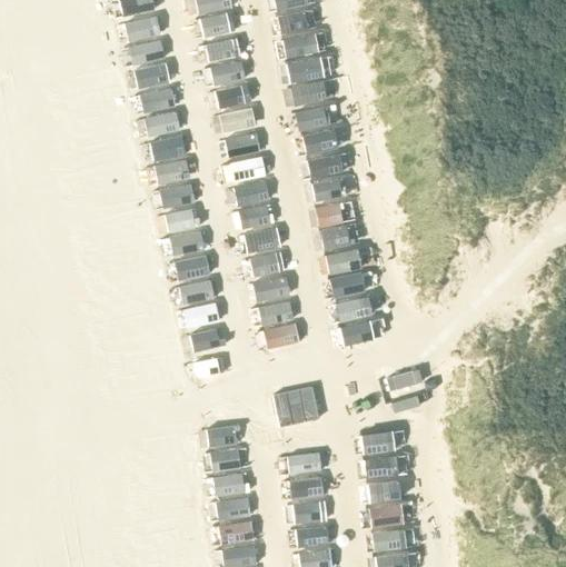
[(116,0),(150,161),(182,155),(180,147),(160,150),(157,135),(177,130),(174,116),(172,116),(148,0),(116,0)]
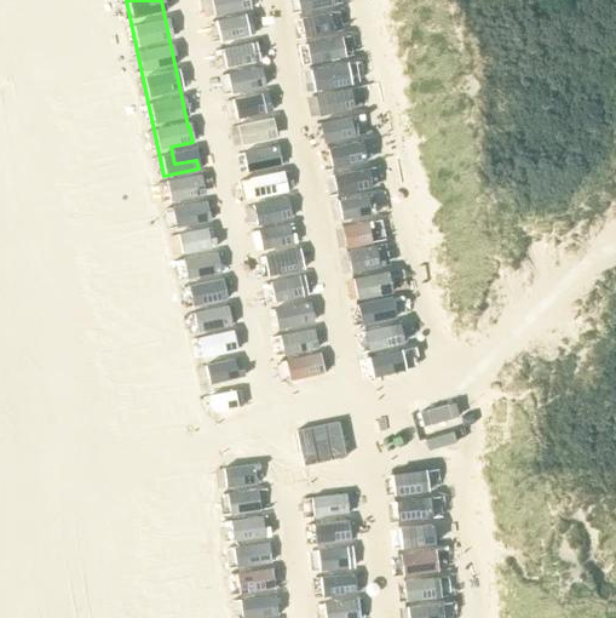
[(216,0),(216,12),(247,12),(246,0),(216,0)]
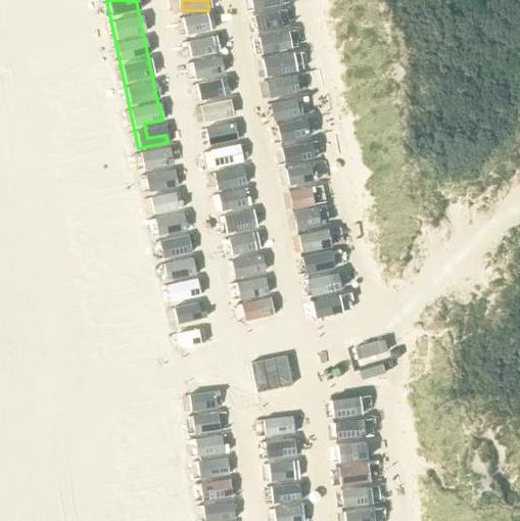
[(268,97),(301,93),(299,74),(297,74),(294,51),(291,51),(289,32),(261,35),(268,97)]
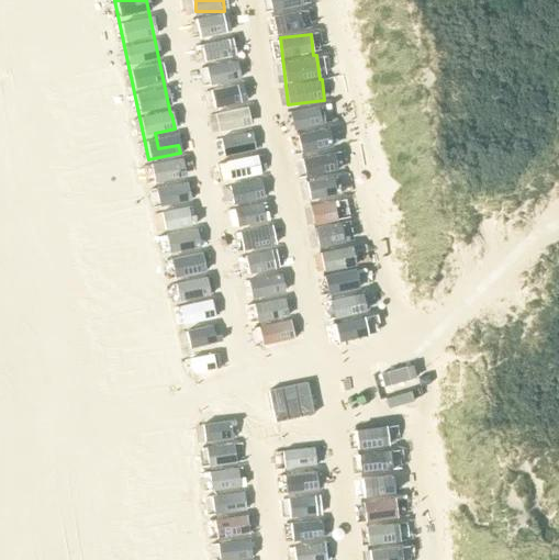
[(191,230),(187,205),(189,204),(186,183),(158,188),(166,233),(168,233),(172,256),(174,255),(186,327),(188,327),(192,348),(219,344),(214,321),(198,228),(191,230)]
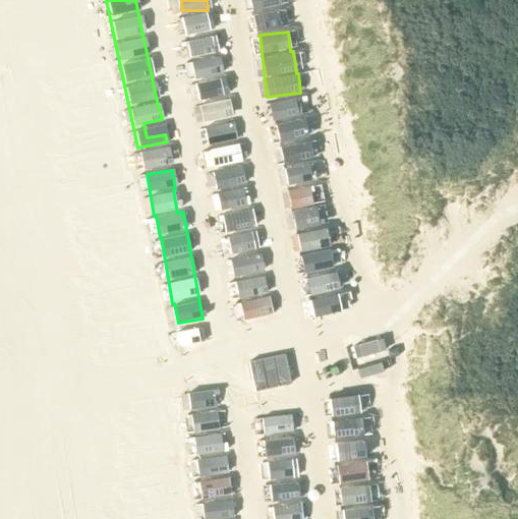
[(329,251),(303,262),(308,273),(333,263),(329,251)]
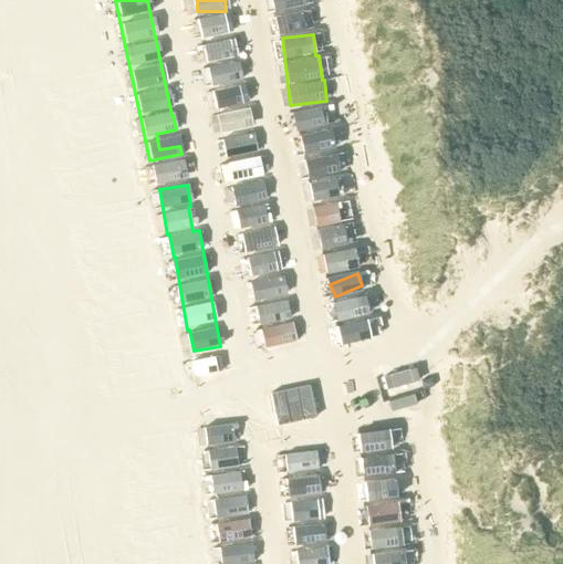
[(266,347),(295,343),(287,279),(253,283),(260,327),(263,327),(266,347)]
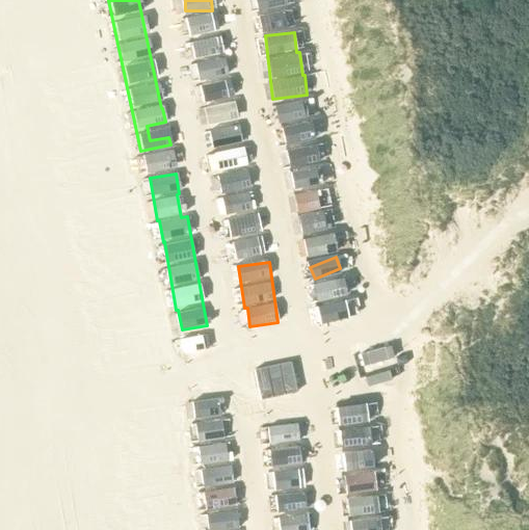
[(343,277),(314,281),(316,299),(345,296),(343,277)]
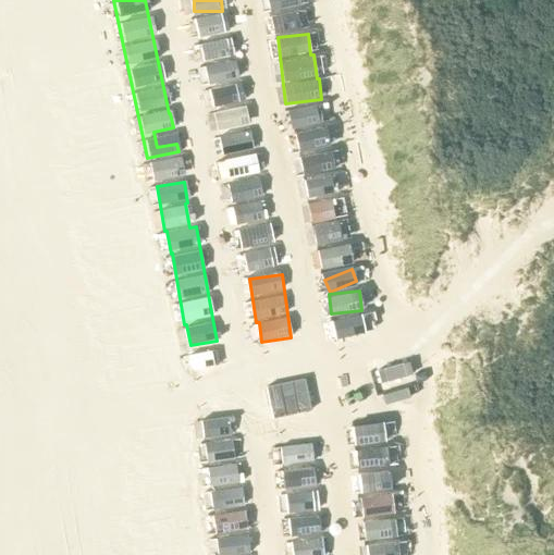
[(332,316),(335,336),(362,333),(360,312),(332,316)]
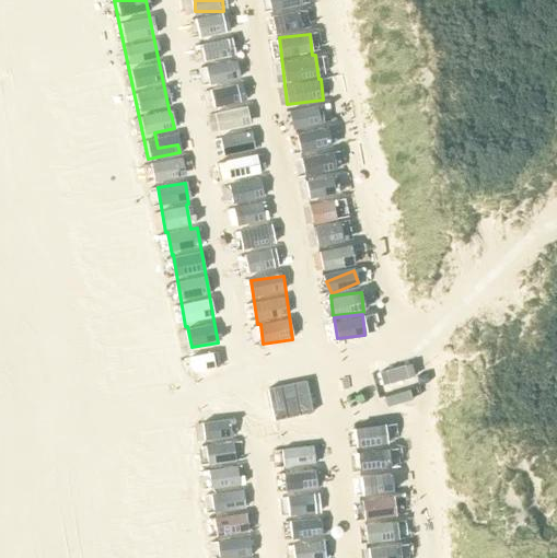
[(196,370),(217,367),(213,352),(194,356),(196,370)]
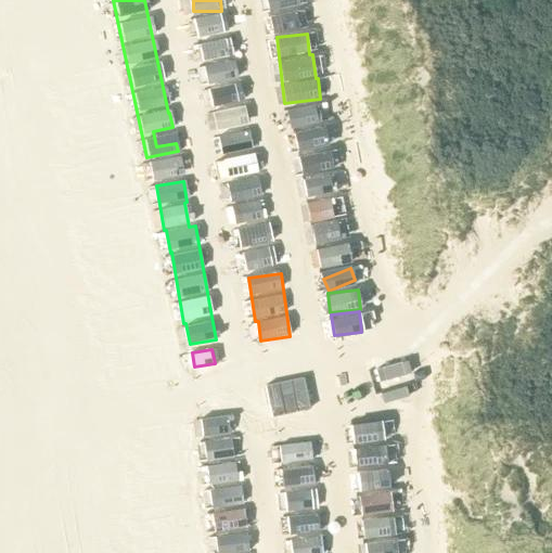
[(376,367),(380,381),(412,373),(409,359),(376,367)]
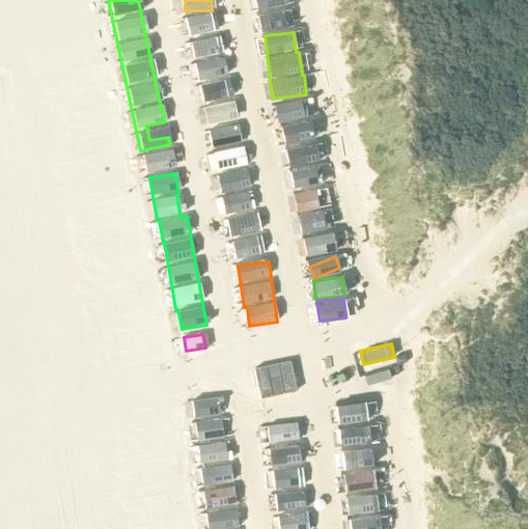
[(273,371),(276,393),(317,386),(313,364),(273,371)]
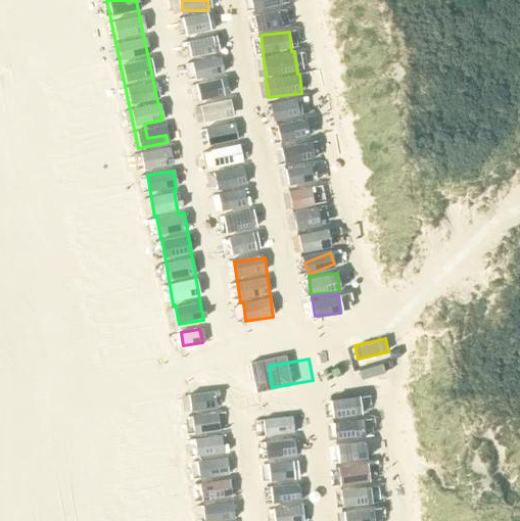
[(191,397),(197,435),(224,432),(219,393),(191,397)]
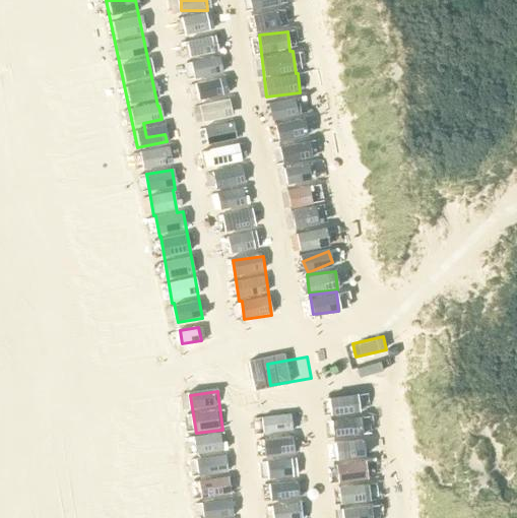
[(261,418),(264,435),(295,430),(292,413),(261,418)]
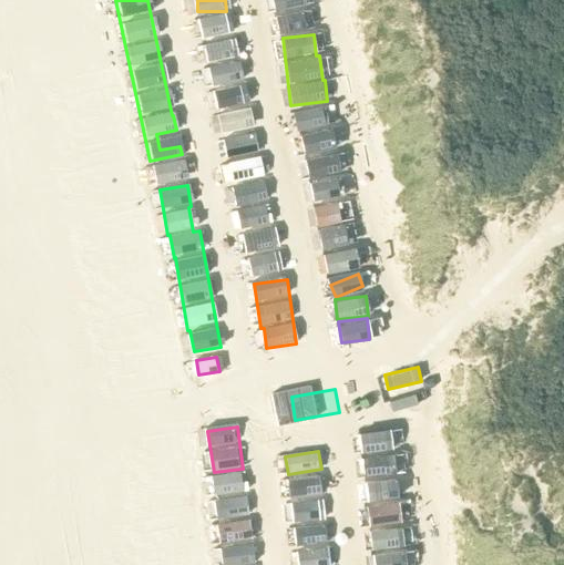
[(291,478),(293,522),(324,521),(322,476),(291,478)]
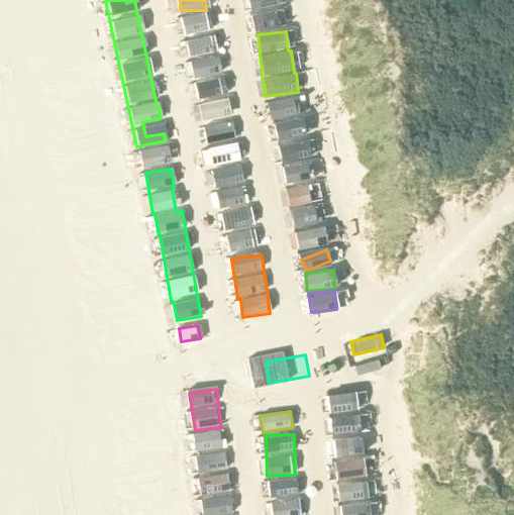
[(335,462),(338,479),(367,475),(365,457),(335,462)]
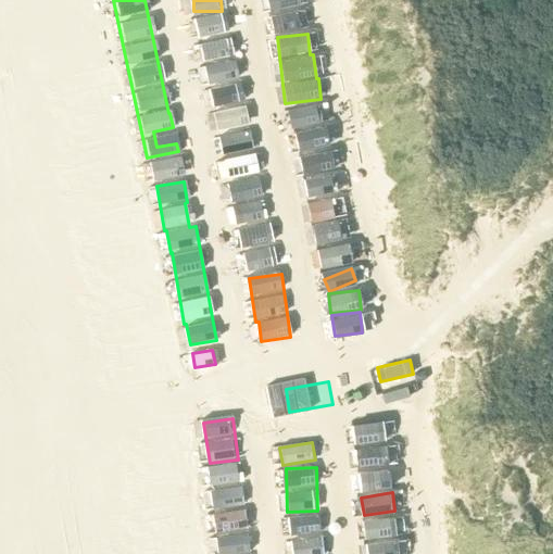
[(363,523),(367,539),(398,532),(393,515),(363,523)]
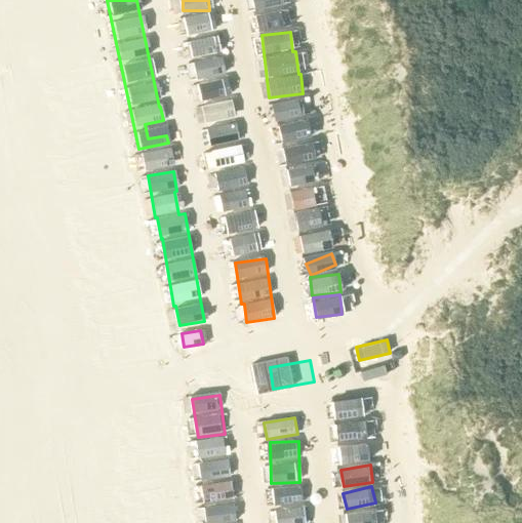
[(234,522),(233,506),(207,508),(207,522),(234,522)]
